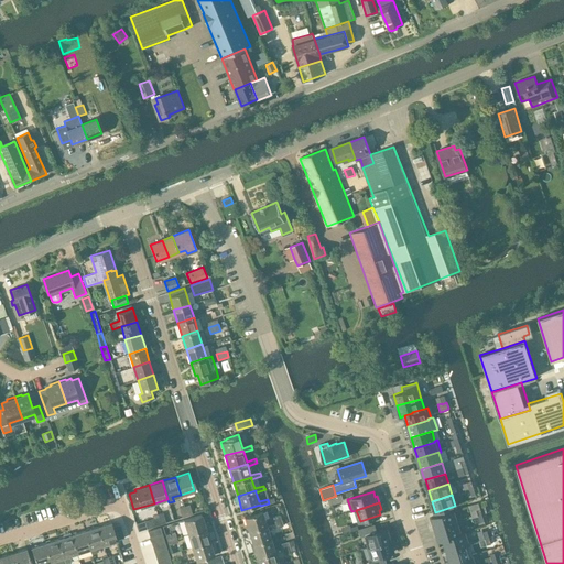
[(248,531),(267,525),(262,511),(243,517),(248,531)]
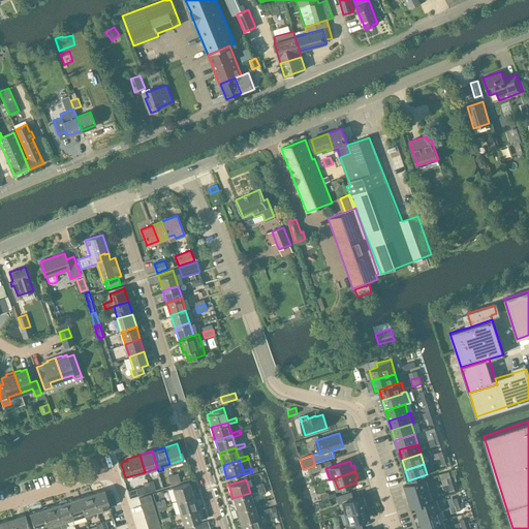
[(425,479),(405,486),(408,496),(428,490),(425,479)]
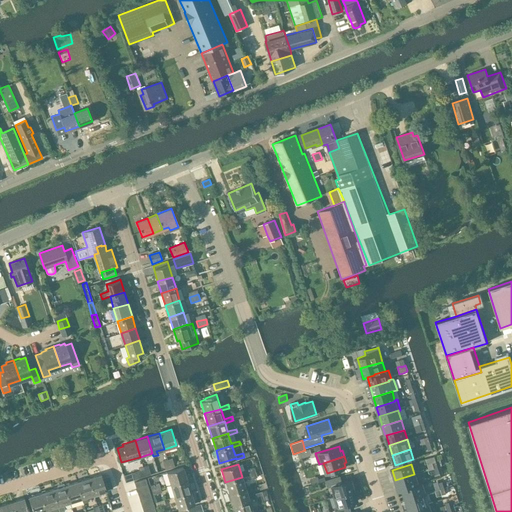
[(139,471),(131,473),(133,480),(146,476),(143,467),(138,469),(139,471)]
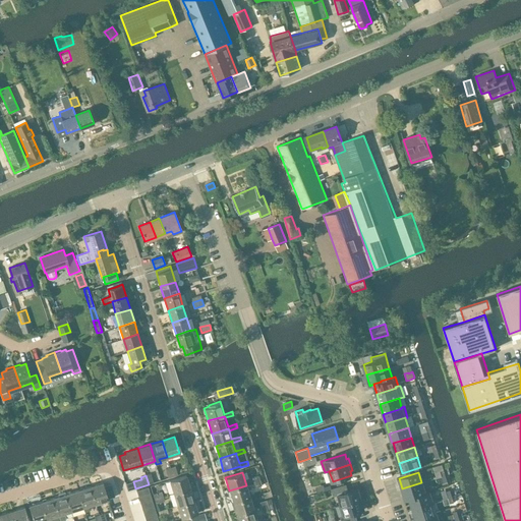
[(173,493),(190,487),(186,475),(169,480),(173,493)]
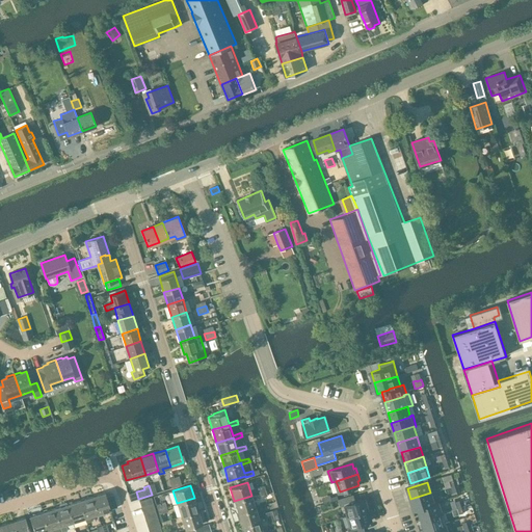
[(430,493),(410,499),(415,510),(419,509),(439,503),(440,502),(435,490),(430,493)]
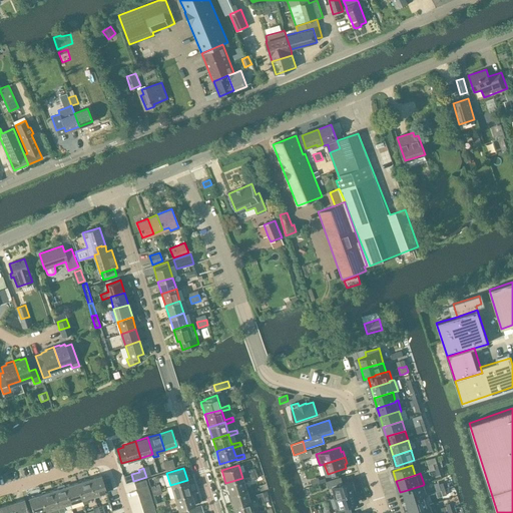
[(89,479),(94,496),(113,490),(109,477),(102,479),(101,475),(89,479)]
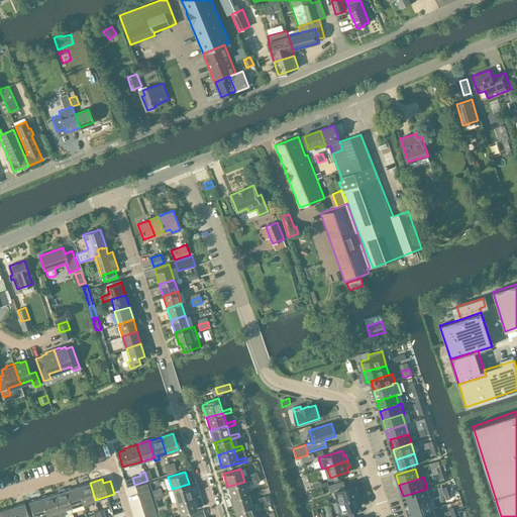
[(343,481),(329,485),(331,492),(336,491),(339,501),(359,495),(357,489),(356,489),(354,484),(345,487),(343,481)]
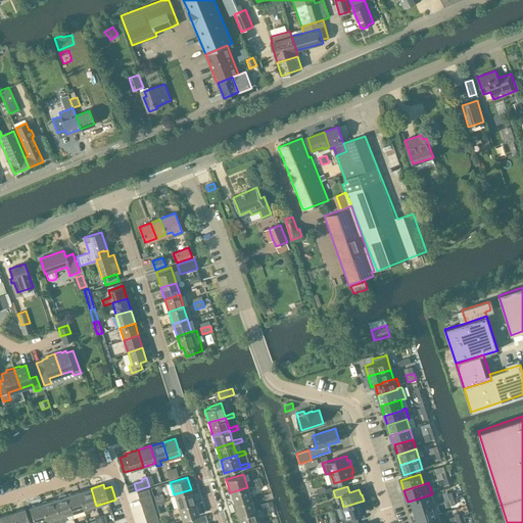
[(250,500),(247,487),(230,492),(234,505),(250,500)]
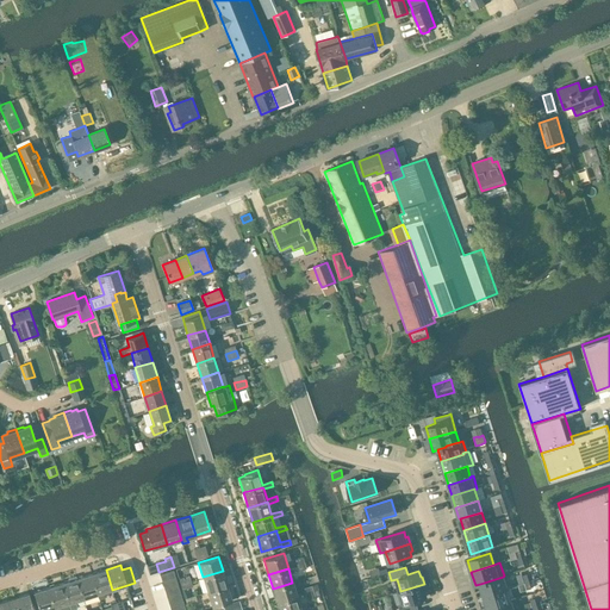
[(103,592),(112,590),(106,570),(92,574),(98,593),(99,599),(105,597),(103,592)]
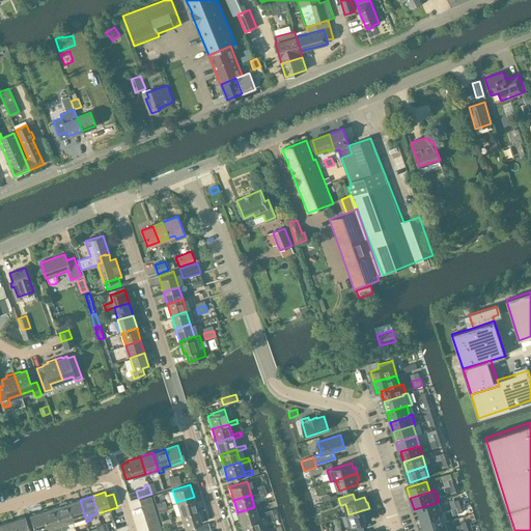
[(139,500),(141,507),(152,503),(150,497),(139,500)]
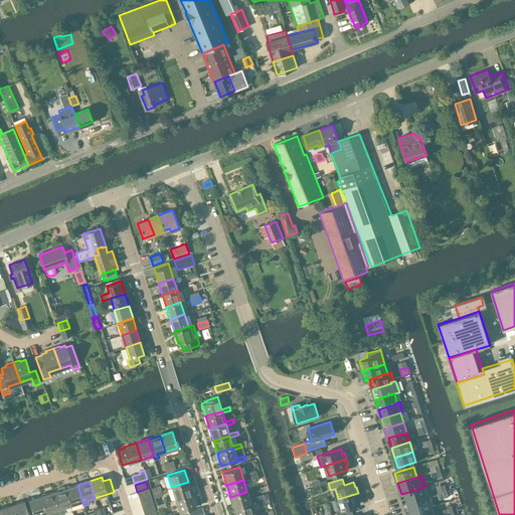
[(191,494),(188,482),(171,487),(175,499),(191,494)]
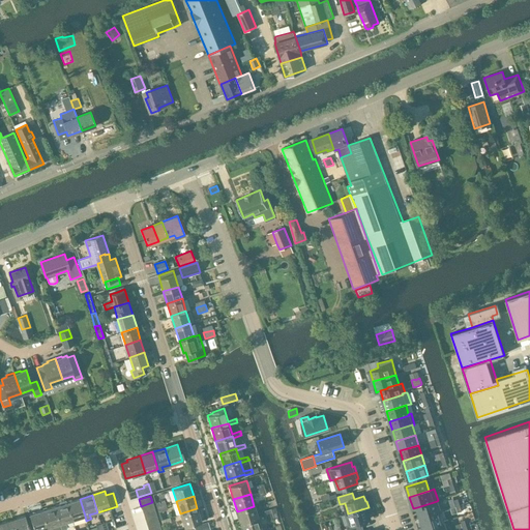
[(72,520),(85,516),(80,499),(67,503),(72,520)]
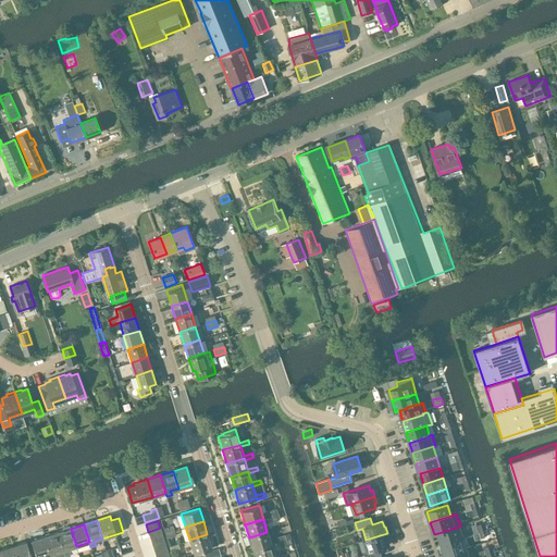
[(63,531),(58,532),(63,551),(64,556),(70,554),(69,548),(76,546),(71,529),(70,529),(69,527),(62,529),(63,531)]
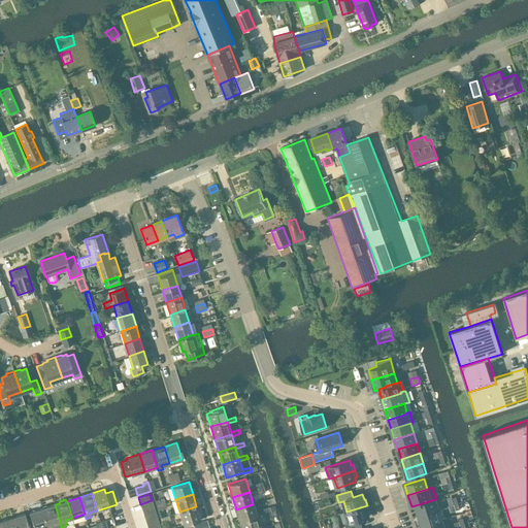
[(435,499),(416,505),(419,516),(438,509),(435,499)]
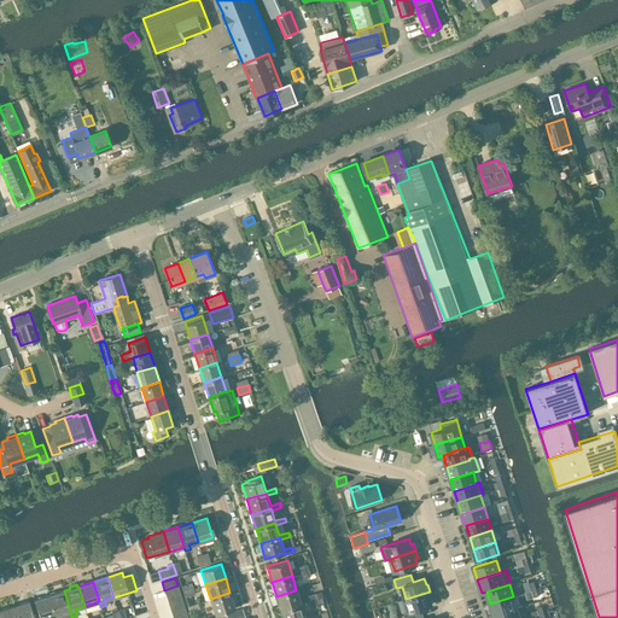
[(180,593),(178,586),(164,590),(167,598),(180,593)]
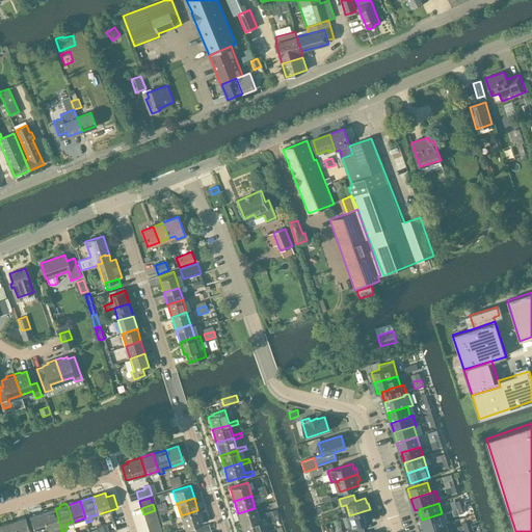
[(53,528),(60,526),(55,508),(43,512),(48,530),(48,531),(52,531),(54,531),(53,528)]
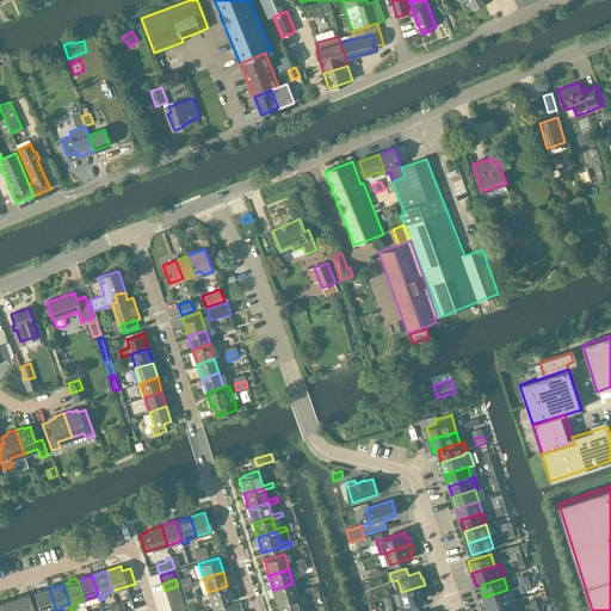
[(297,598),(292,584),(273,590),(278,604),(297,598)]
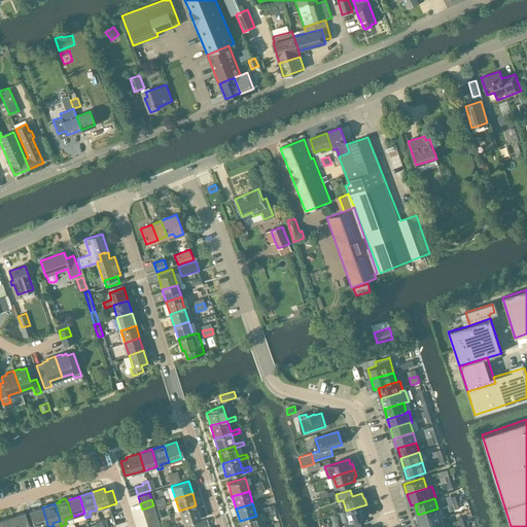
[(346,511),(343,511),(347,522),(345,523),(345,526),(355,526),(357,526),(361,525),(359,519),(369,516),(367,511),(369,511),(366,504),(346,511)]
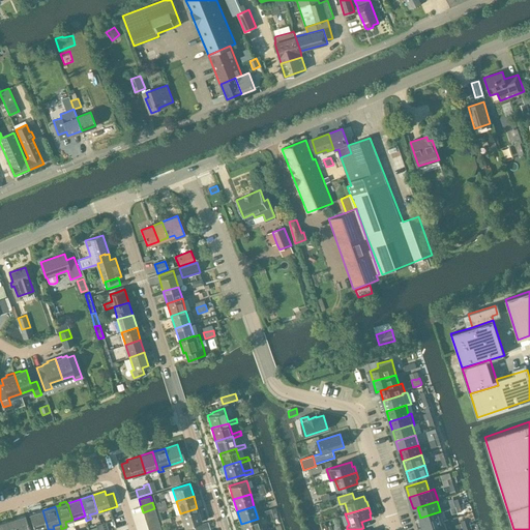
[(156,514),(154,508),(143,512),(145,519),(156,514)]
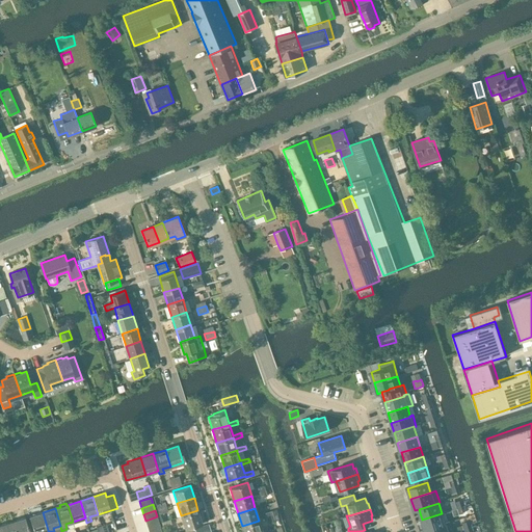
[(197,510),(181,515),(185,529),(202,523),(197,510)]
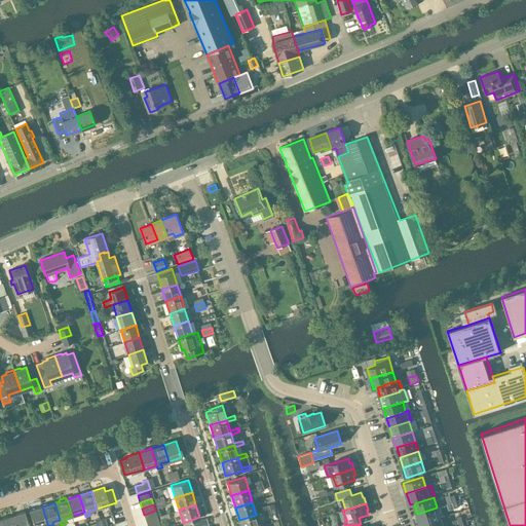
[(39,525),(47,524),(42,506),(29,511),(34,525),(39,525)]
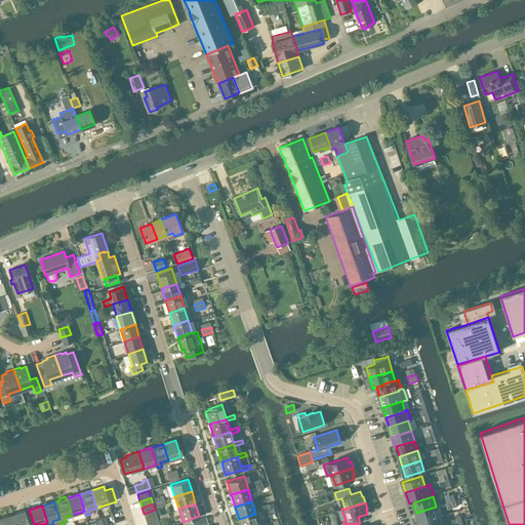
[(436,507),(416,513),(419,523),(439,517),(436,507)]
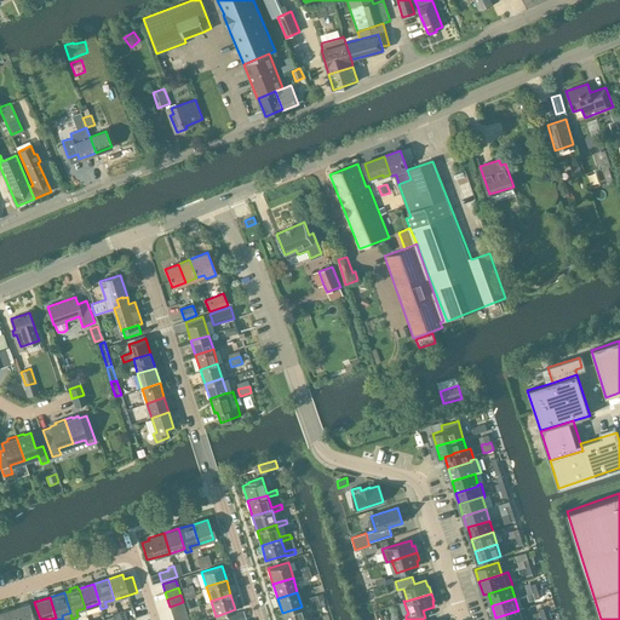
[(170,607),(172,614),(185,609),(183,602),(170,607)]
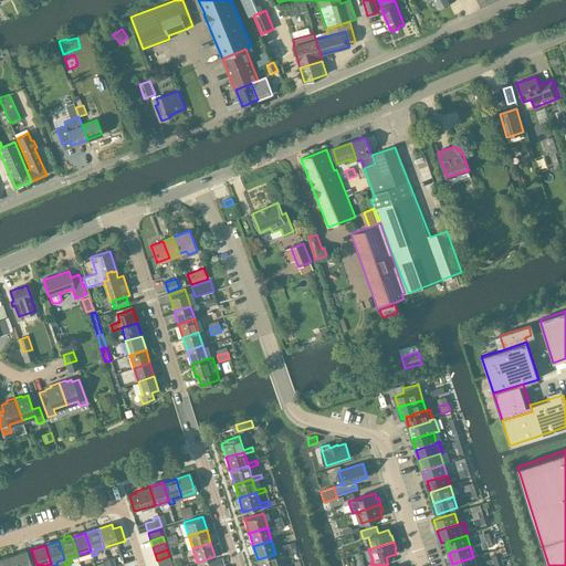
[(27,551),(13,555),(17,565),(31,565),(32,565),(27,551)]
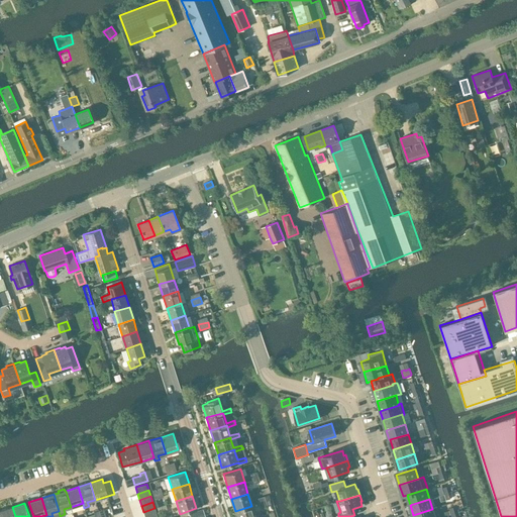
[(254,516),(251,506),(235,511),(236,516),(254,516)]
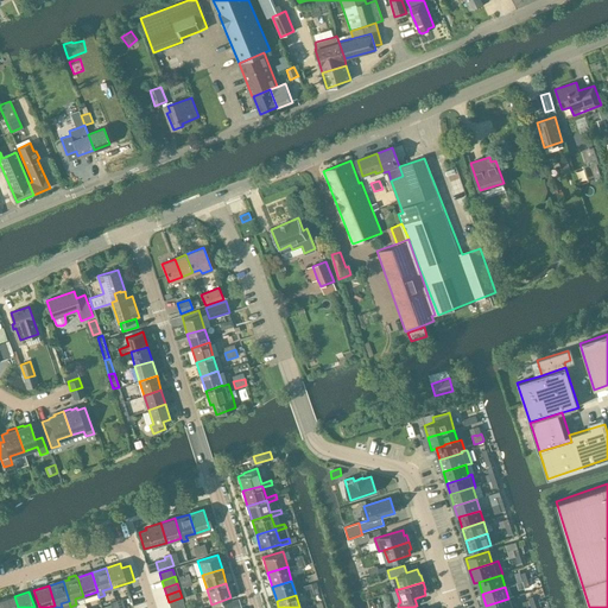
[(18,607),(14,596),(0,601),(2,607),(18,607)]
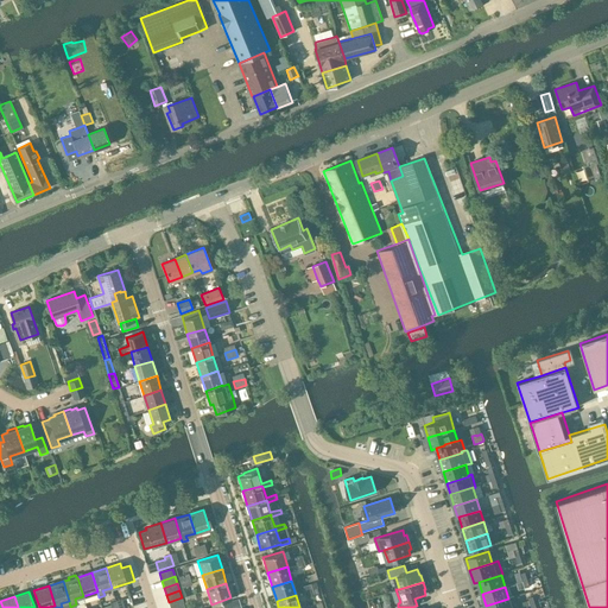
[(508,599),(486,606),(486,607),(517,607),(514,596),(508,599)]
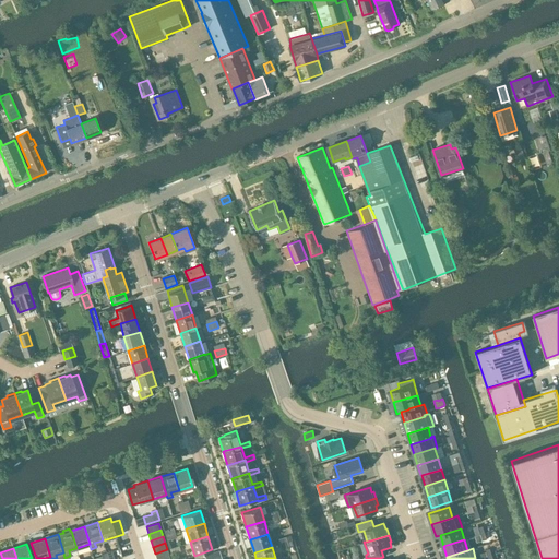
[(158,558),(169,556),(167,549),(155,554),(156,558),(158,558)]
